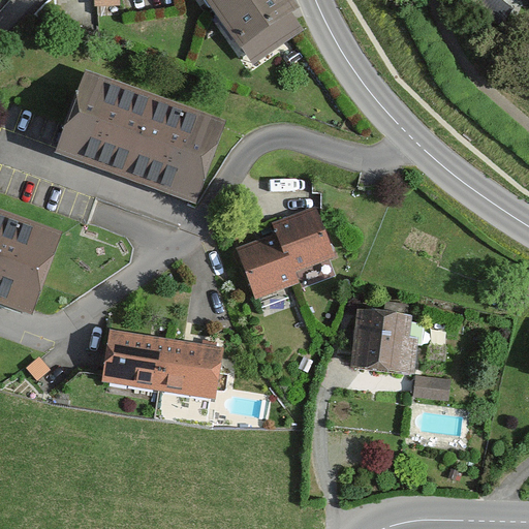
[(296,8),(289,0),(203,0),(246,62),(298,26),(289,13),(296,8)]
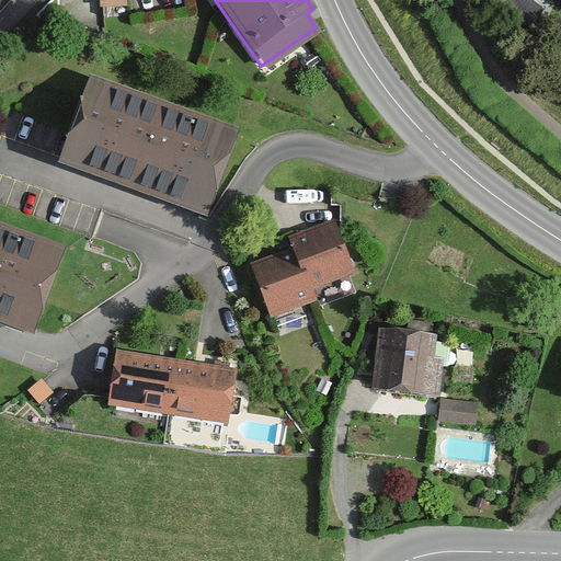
[(233,132),(86,79),(56,163),(204,215),(233,132)]
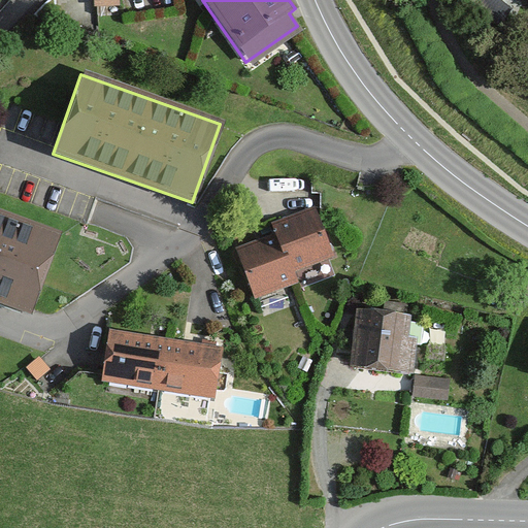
[(57,233),(0,211),(0,305),(28,316),(57,233)]
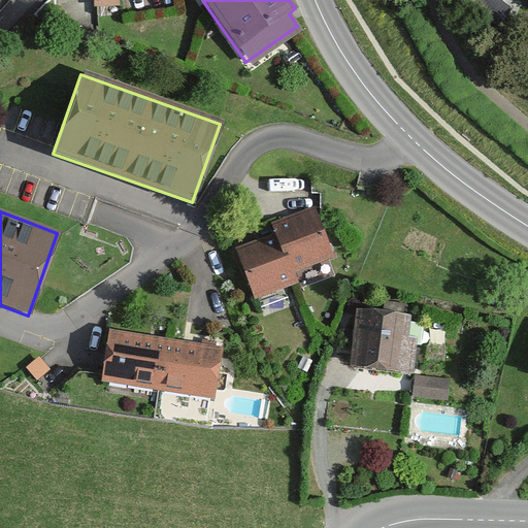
[(275,237),(237,251),(254,298),(299,283),(295,270),(333,258),(318,216),(273,231),(275,237)]
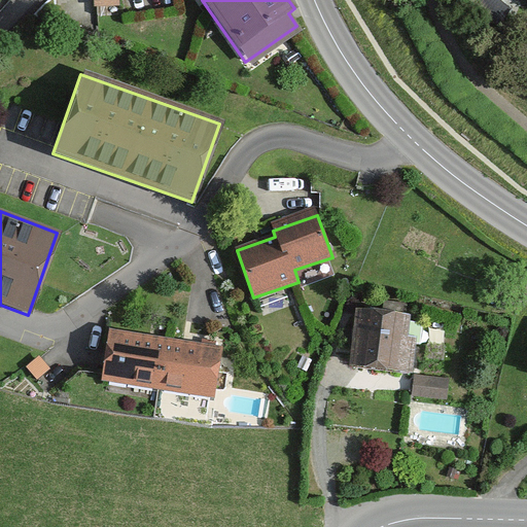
[(410,315),(354,309),(348,365),(411,372),(415,336),(408,335),(410,315)]
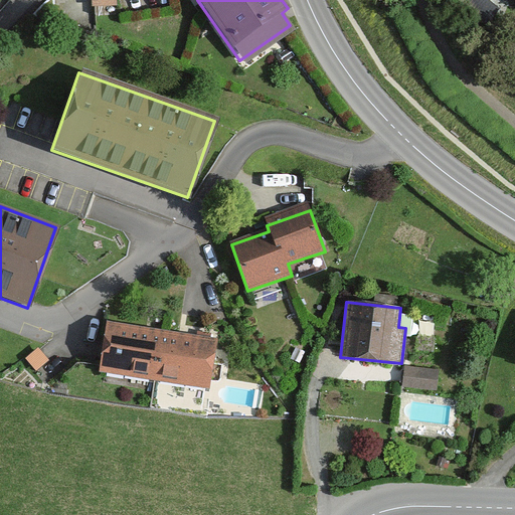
[(214,337),(104,321),(97,372),(207,387),(214,337)]
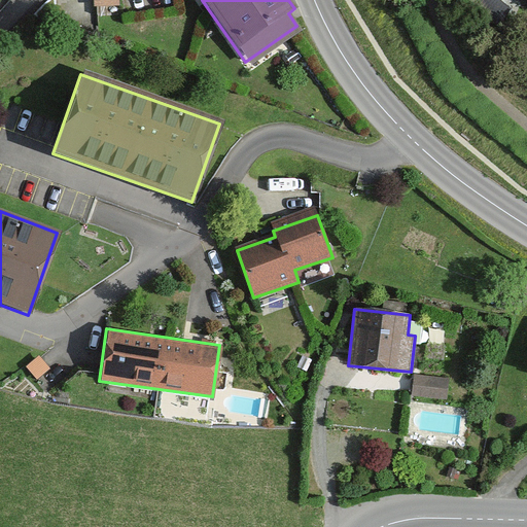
[(452,374),(416,371),(414,399),(450,402),(452,374)]
